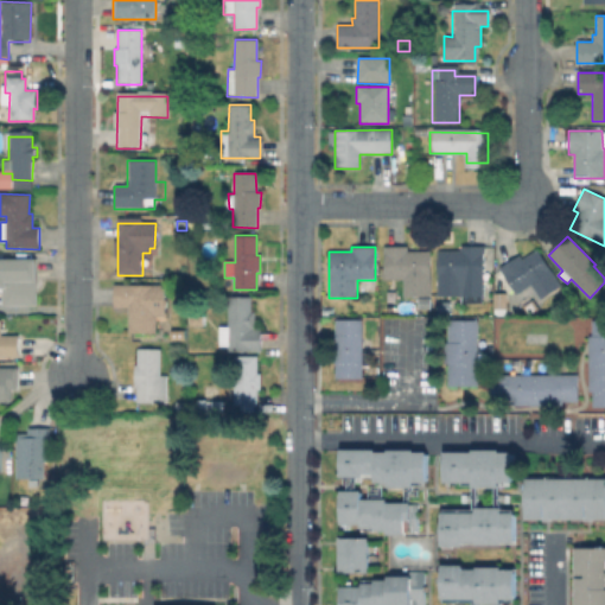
[(431,252),(431,297),(403,298),(403,280),(384,280),(384,248),(407,247),(407,253),(431,252)]
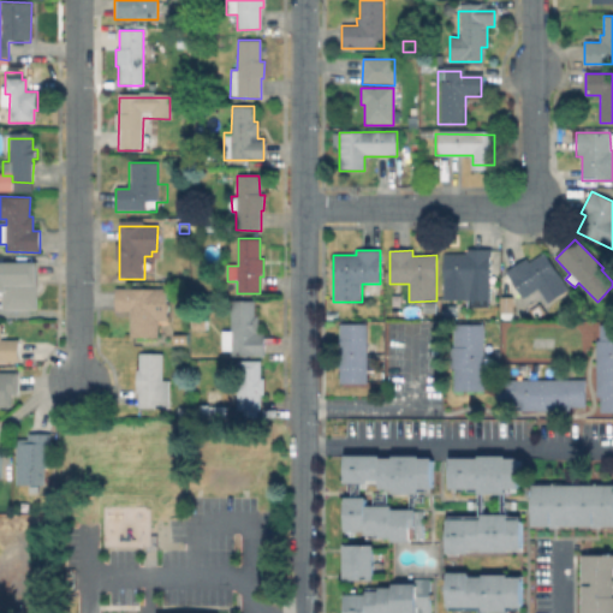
[(492,253),(492,309),(465,309),(465,302),(446,302),(446,259),(465,259),(465,253),(492,253)]
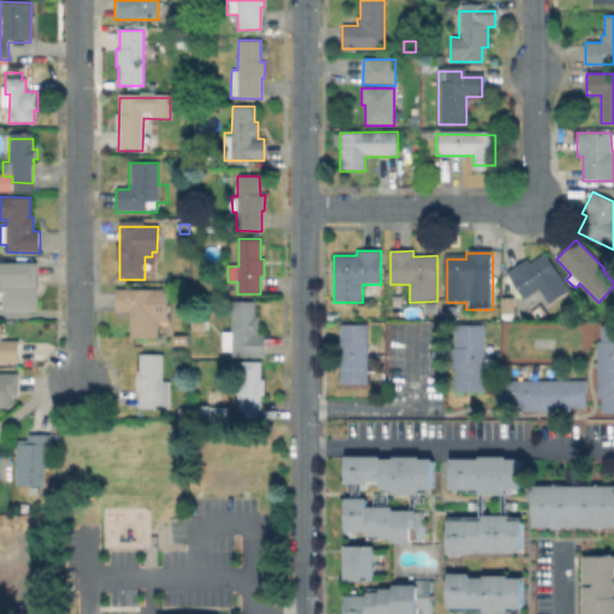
[(545,254),(571,291),(549,305),(539,290),(525,300),(507,273),(545,254)]
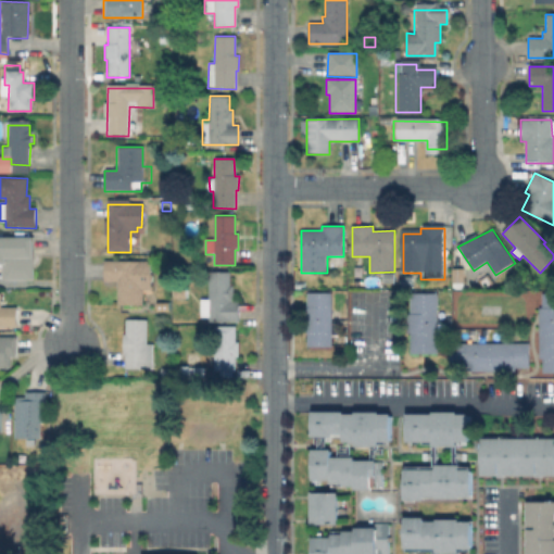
[(33,250),(32,280),(1,280),(2,238),(33,239),(33,250)]
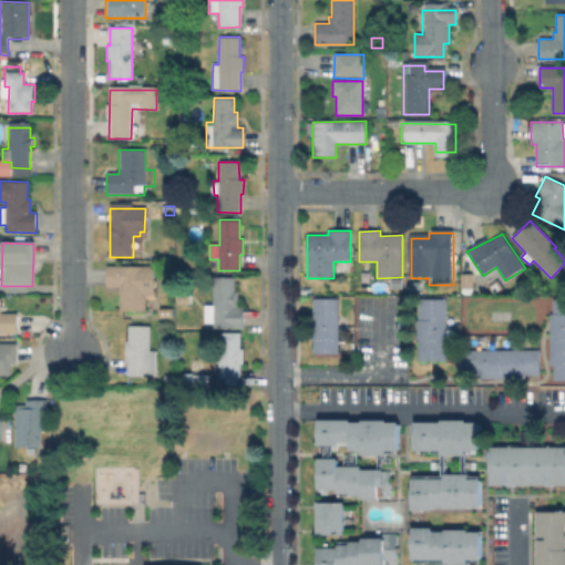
[(152,269),(152,308),(145,308),(145,314),(119,312),(120,285),(106,285),(108,269),(152,269)]
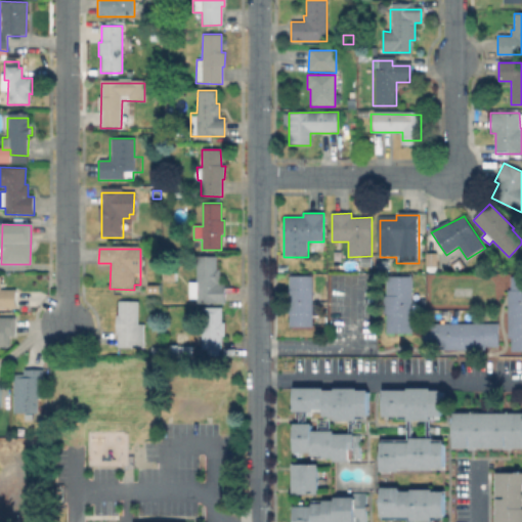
[(220,269),(219,284),(226,284),(225,304),(197,303),(196,297),(188,297),(188,279),(197,279),(198,256),(217,257),(216,269),(220,269)]
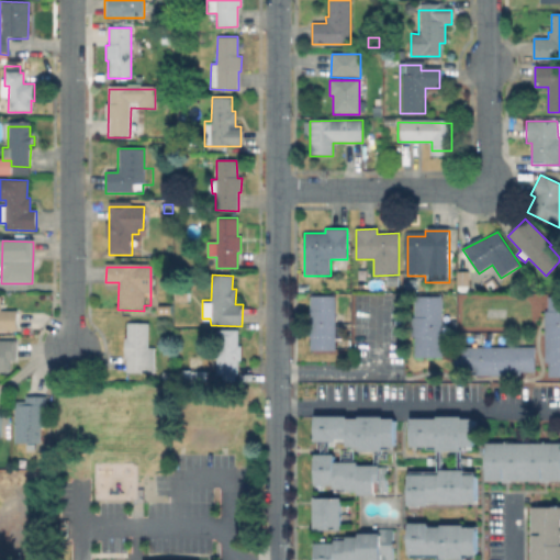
[(457,287),(456,275),(466,275),(466,287),(457,287)]
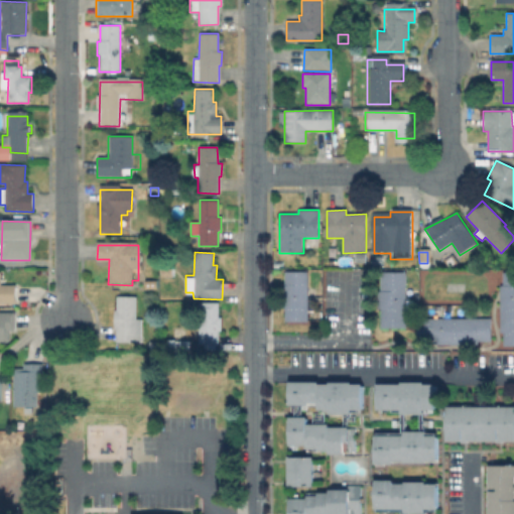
[(366,254),(366,263),(356,263),(356,254),(366,254)]
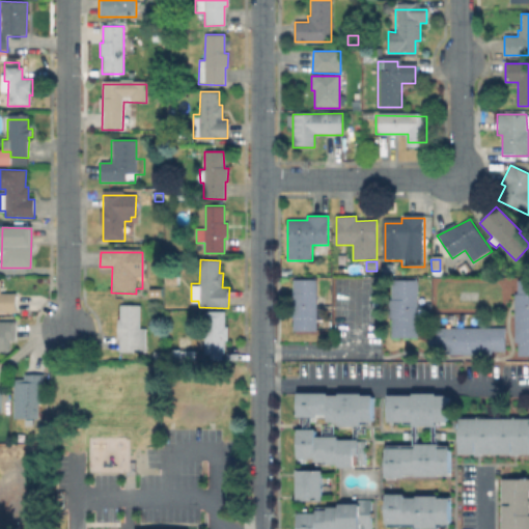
[(179,272),(178,285),(164,284),(165,271),(179,272)]
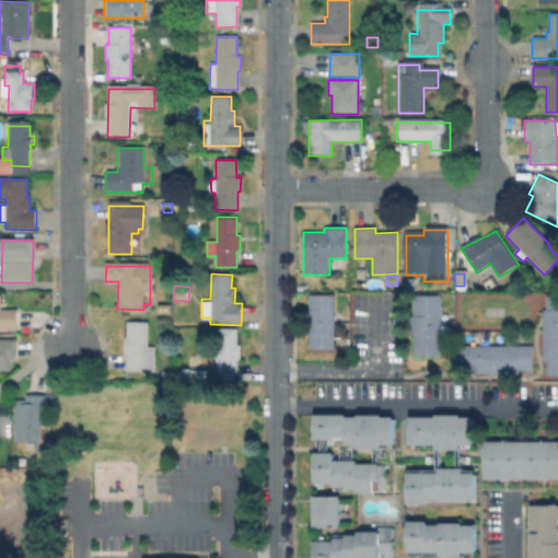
[(330,295),(304,297),(305,350),(332,350),(330,295)]
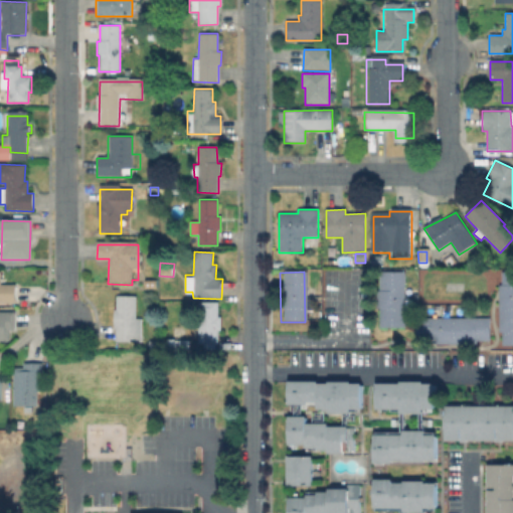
[(377,328),(402,329),(403,273),(378,272),(377,328)]
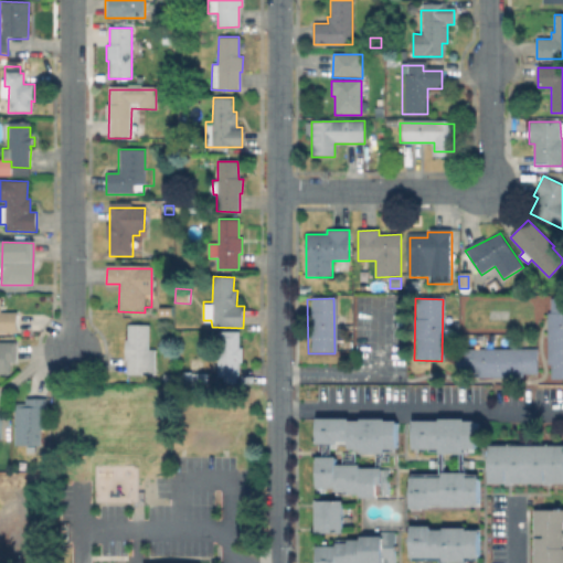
[(562,380),(562,299),(546,299),(544,380),(562,380)]
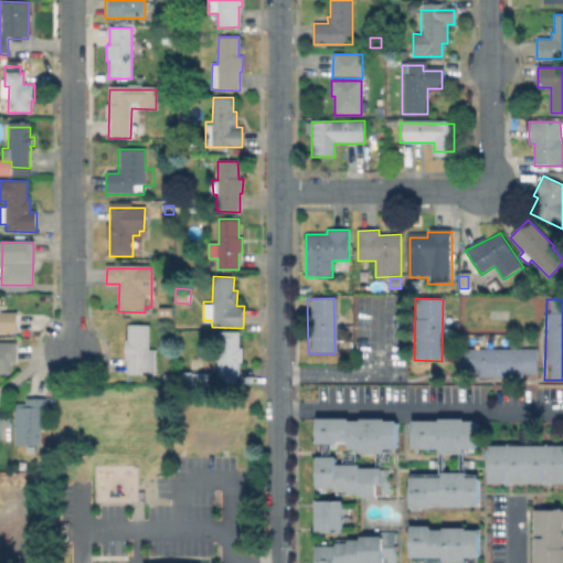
[(0,301),(2,301),(2,315),(17,316),(17,333),(0,332),(0,301)]
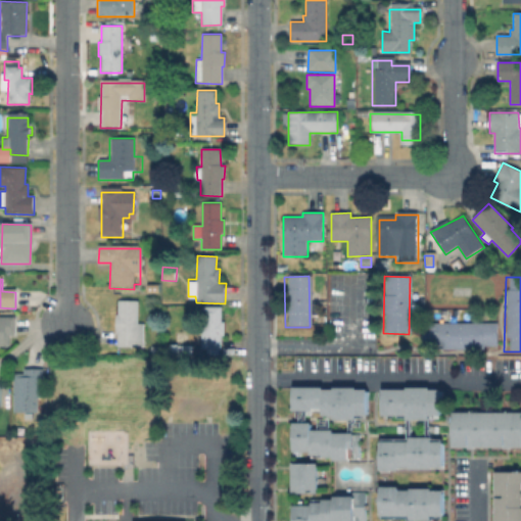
[(160,283),(159,294),(150,293),(150,283),(160,283)]
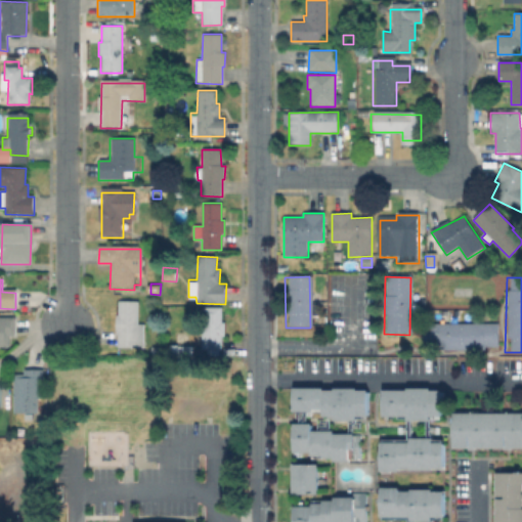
[(137,304),(137,328),(143,328),(143,348),(118,348),(118,335),(117,335),(117,315),(118,315),(118,303),(137,304)]
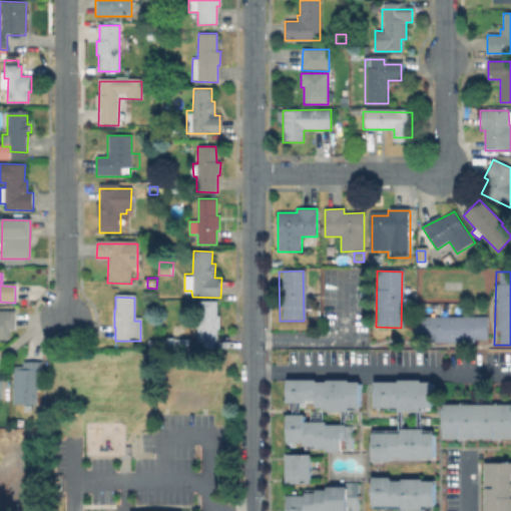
[(219,315),(219,330),(216,330),(215,349),(202,349),(202,343),(196,343),(196,301),(216,301),(216,315),(219,315)]
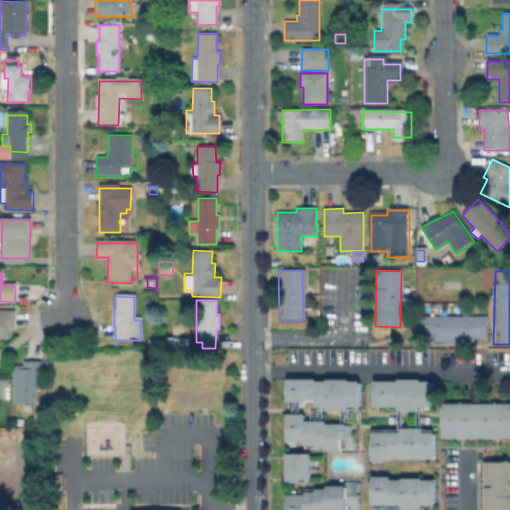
[(12,314),(12,340),(0,340),(0,317),(4,317),(4,314),(12,314)]
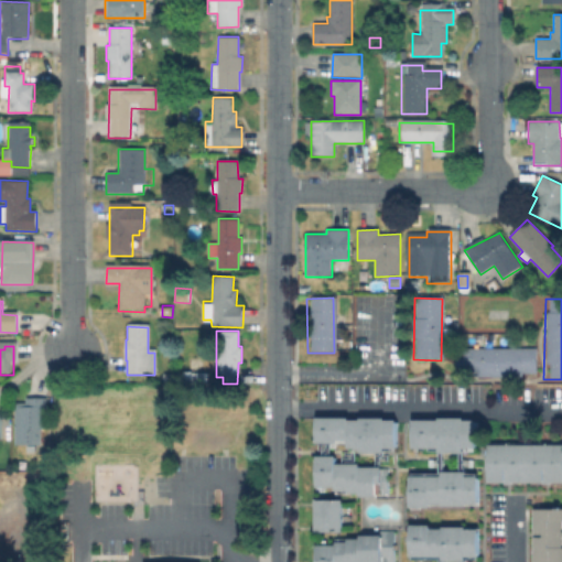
[(535,376),(535,349),(453,349),(454,377),(535,376)]
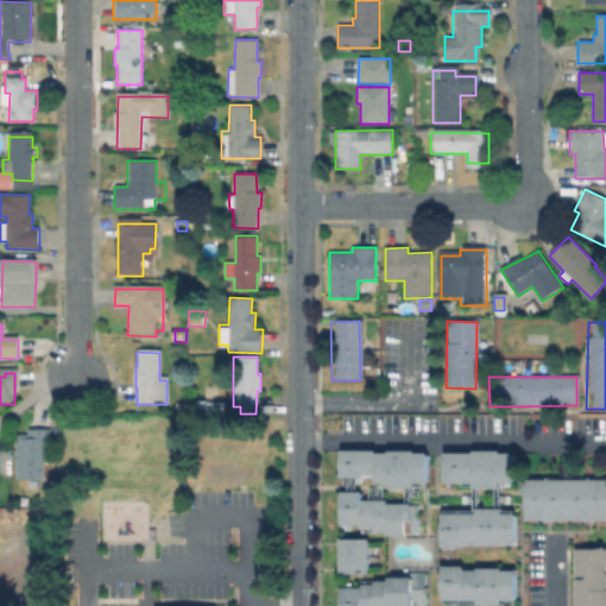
[(223,404),(223,417),(197,417),(197,404),(223,404)]
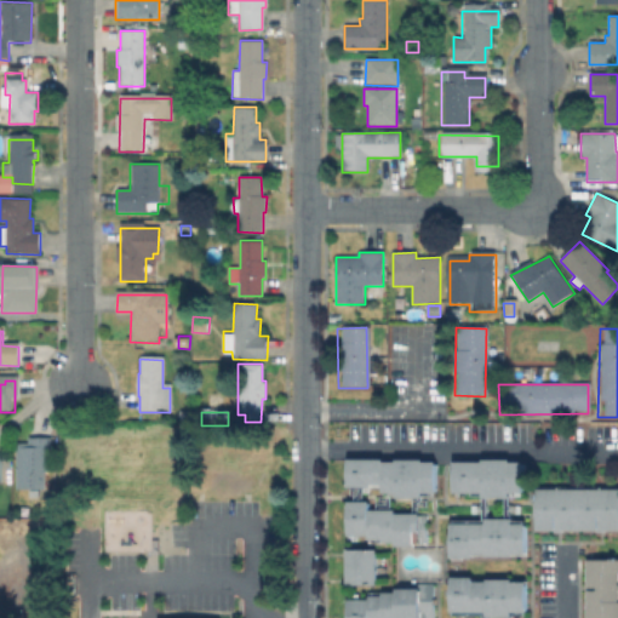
[(50,442),(49,490),(17,490),(17,445),(36,445),(36,442),(50,442)]
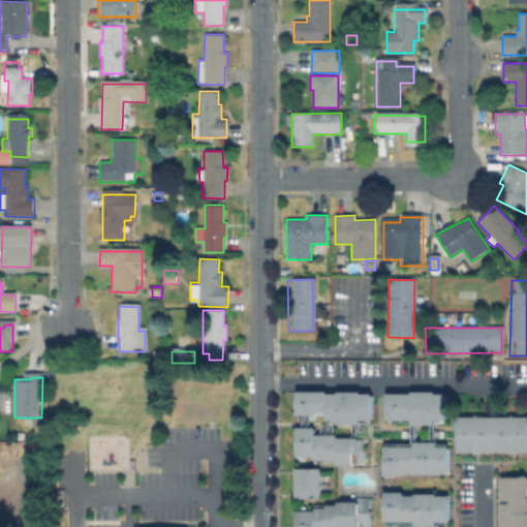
[(328,395),(338,395),(338,393),(362,393),(362,395),(372,395),(372,422),(362,422),(361,426),(338,425),(338,421),(327,421),(327,412),(316,412),(316,416),(297,416),(297,393),(328,393),(328,395)]
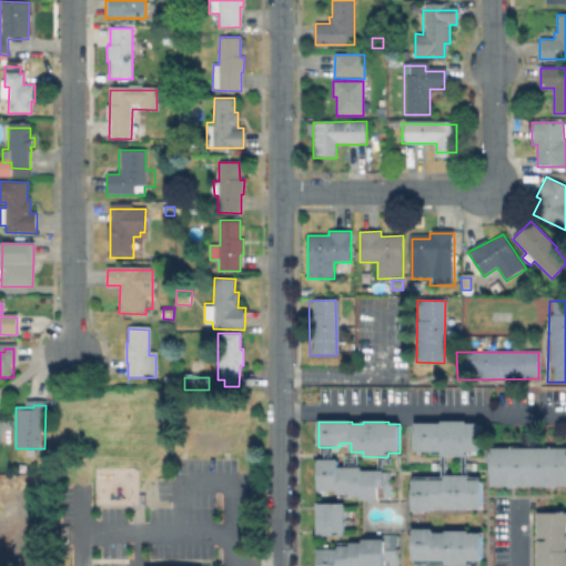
[(466,422),(466,427),(476,427),(475,455),(466,455),(466,458),(442,458),(442,455),(415,455),(415,427),(442,427),(442,422),(466,422)]
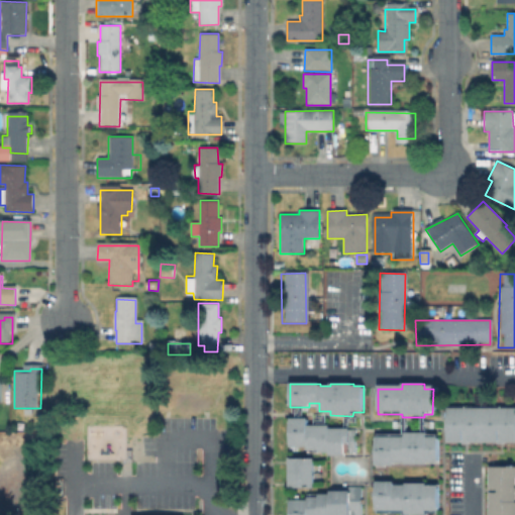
[(514,443),(514,408),(444,408),(444,443),(514,443)]
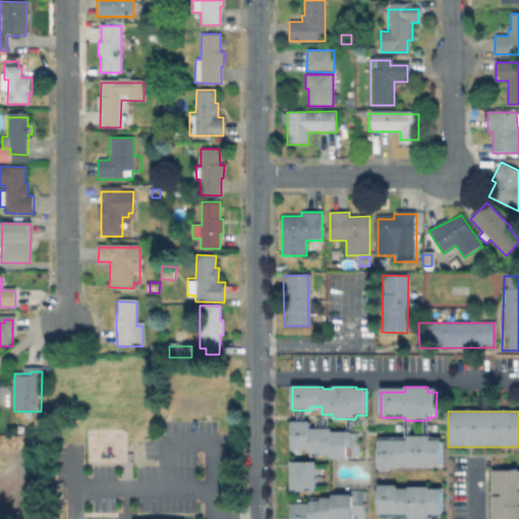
[(357,436),(357,458),(348,458),(348,459),(332,459),(332,456),(321,456),(321,454),(310,454),(310,451),(292,451),(292,421),(310,421),(310,428),(333,428),(333,433),(352,431),(352,436),(357,436)]
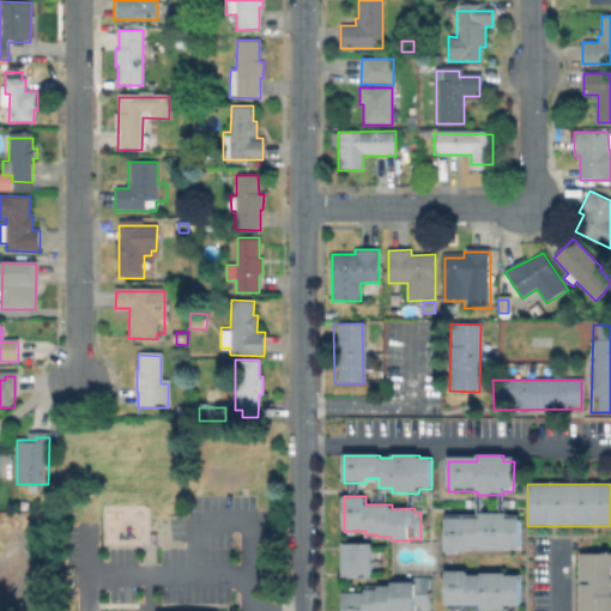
[(510,513),(510,518),(518,518),(518,554),(467,554),(467,555),(446,554),(446,516),(467,516),(467,518),(475,518),(475,513),(510,513)]
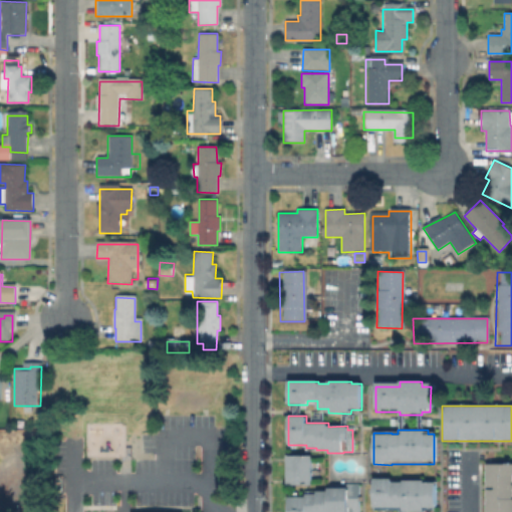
[(312,456),(312,486),(286,486),(286,456),(312,456)]
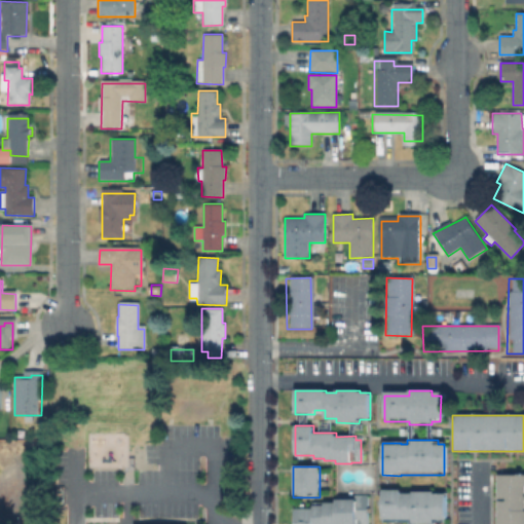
[(523,523),(523,475),(494,475),(493,523),(523,523)]
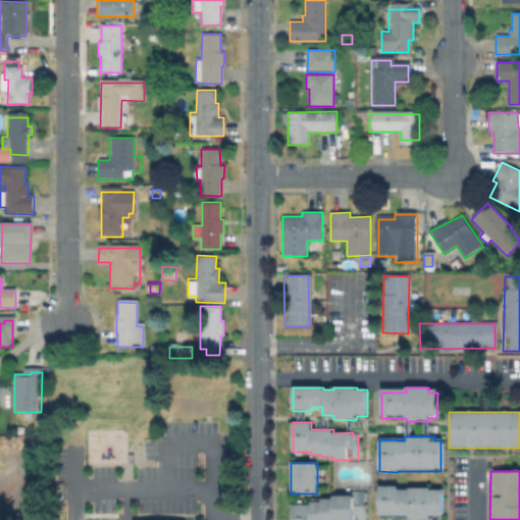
[(440,489),(440,518),(428,518),(428,519),(407,519),(407,518),(387,518),(387,517),(380,517),(380,487),(397,487),(397,489),(440,489)]
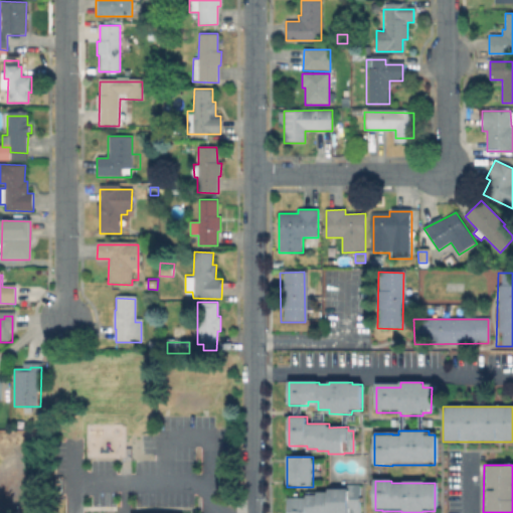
[(359,484),(359,512),(289,512),(289,498),(306,498),(306,495),(318,495),(318,492),(329,492),(329,484),(359,484)]
